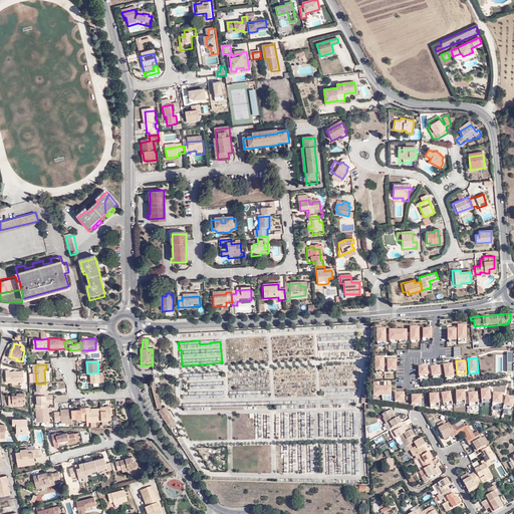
[(419,365),(419,377),(428,377),(427,364),(419,365)]
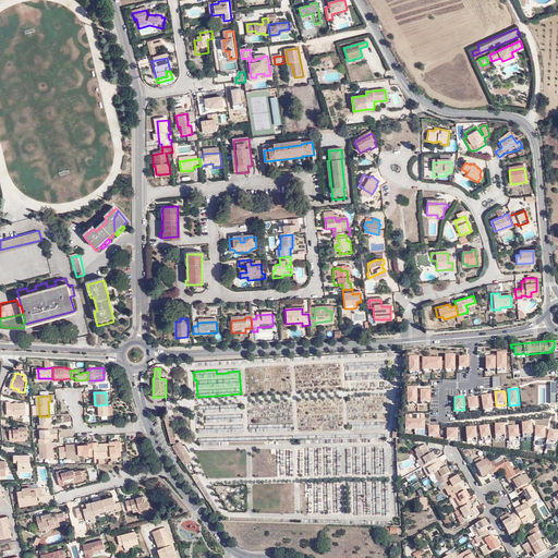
[(477,396),(468,397),(468,410),(478,410),(477,396)]
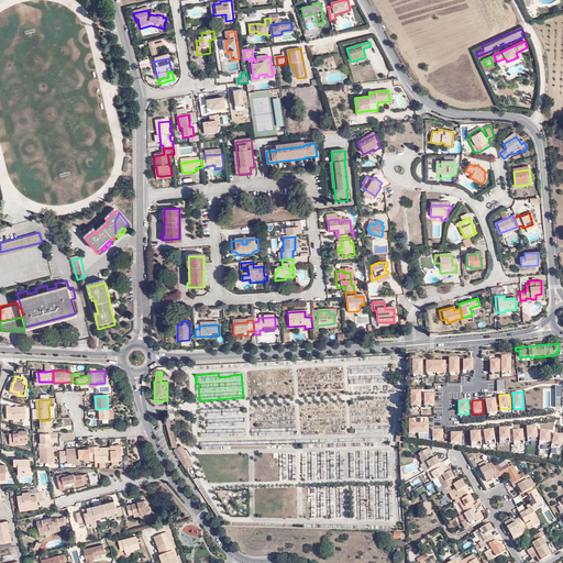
[(496,412),(495,399),(486,399),(487,414),(496,412)]
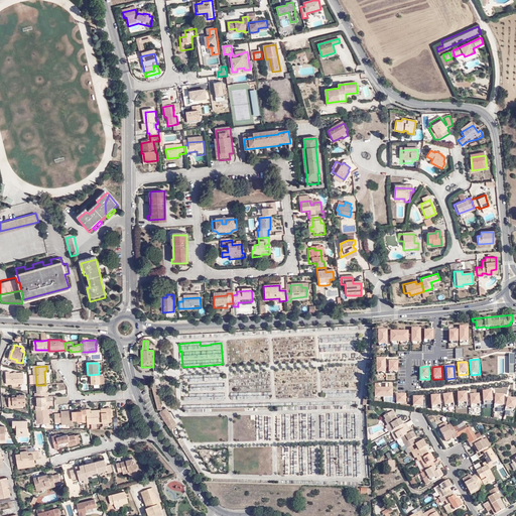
[(504,376),(502,366),(491,367),(492,377),(504,376)]
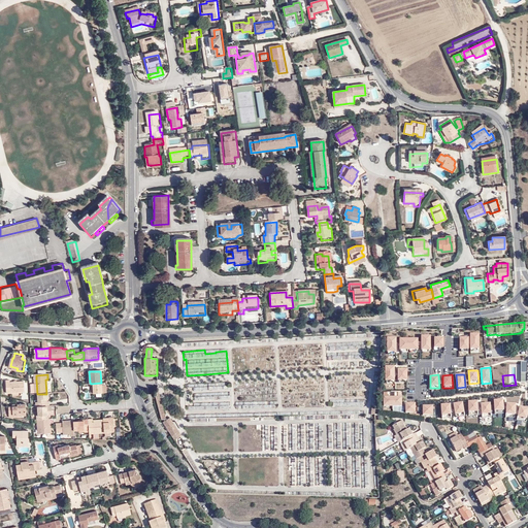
[(27,392),(26,382),(11,382),(11,380),(7,380),(8,393),(13,392),(23,392),(27,392)]
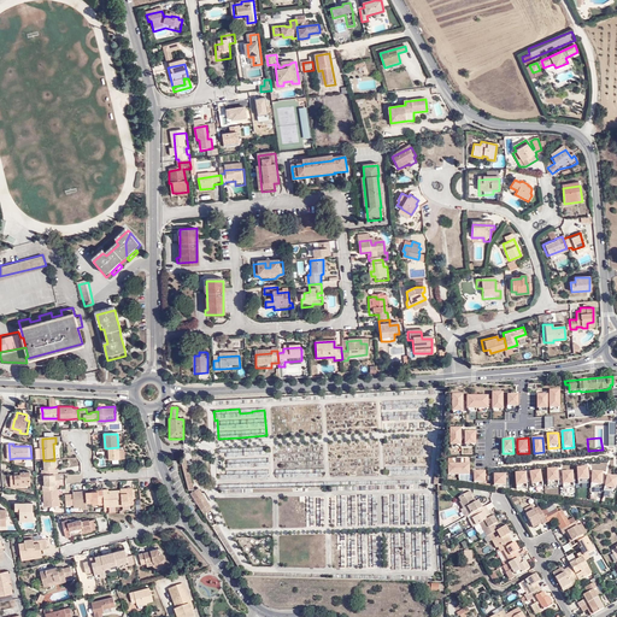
[(269,453),(268,446),(244,447),(244,456),(269,453)]
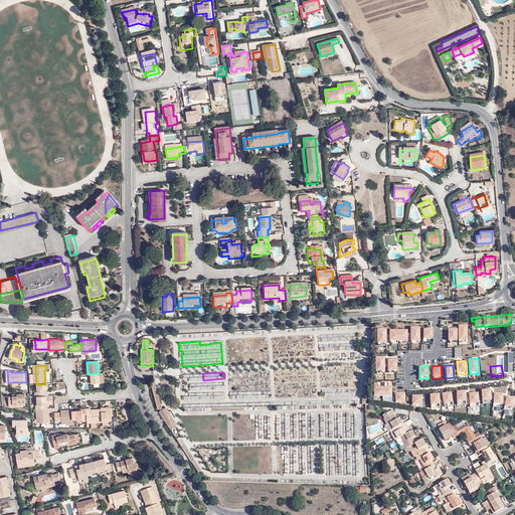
[(100,377),(99,373),(89,374),(89,378),(92,378),(92,382),(93,384),(100,384),(100,377)]
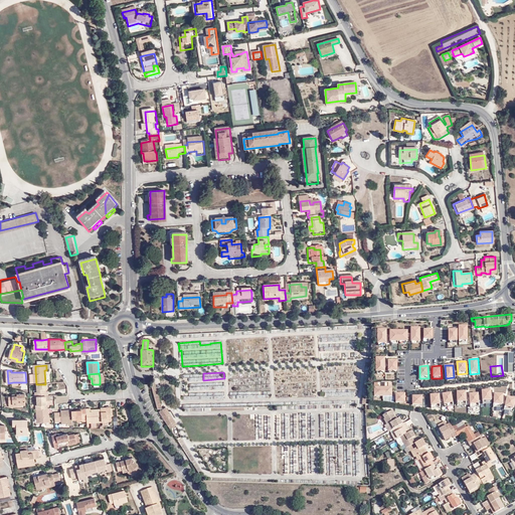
[(223,381),(188,383),(188,384),(184,384),(184,383),(179,384),(180,391),(207,390),(207,385),(211,385),(211,388),(223,388),(223,381)]
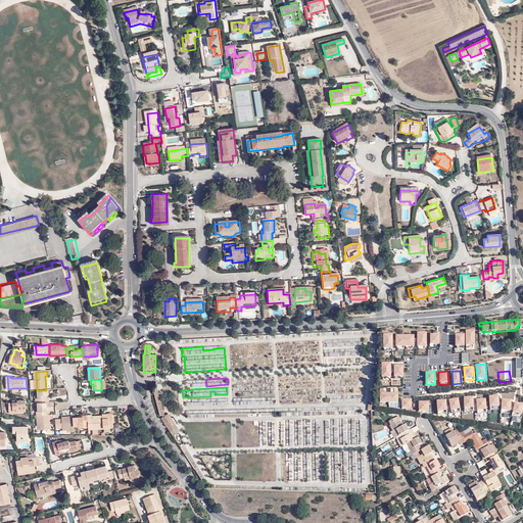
[(38,399),(38,402),(48,401),(50,401),(50,397),(46,397),(45,394),(49,394),(48,390),(46,390),(38,390),(39,399),(38,399)]
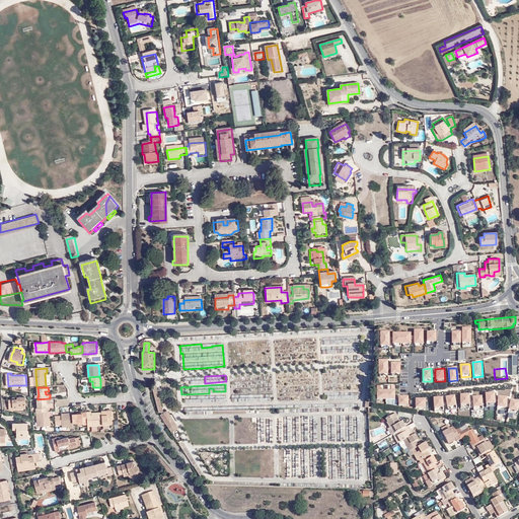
[(160,412),(165,412),(159,388),(154,389),(160,412)]
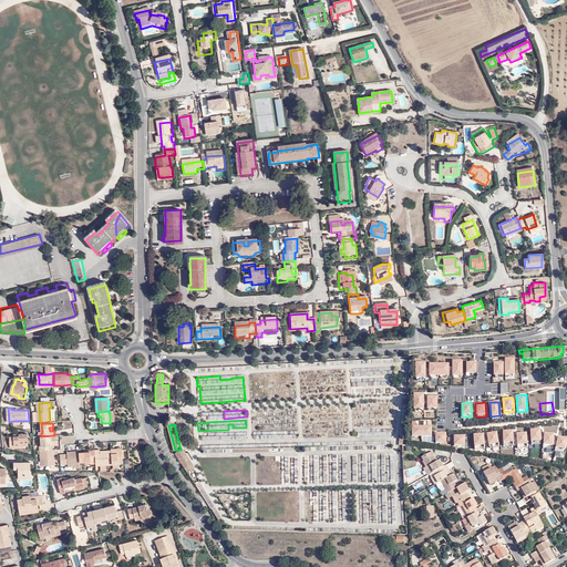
[(531,447),(542,446),(540,426),(529,428),(531,447)]
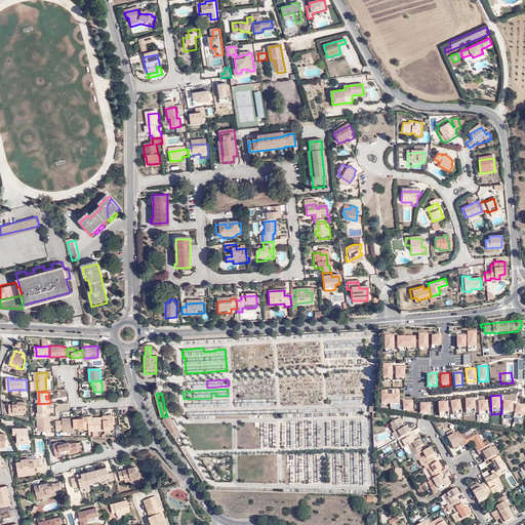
[(466,413),(475,413),(475,399),(466,399),(466,413)]
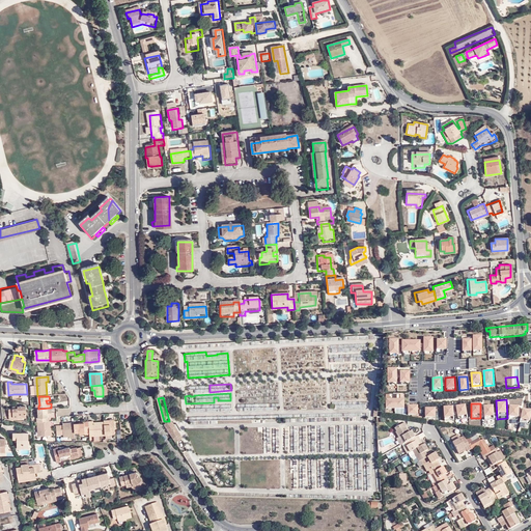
[(509,419),(519,419),(519,403),(508,403),(509,419)]
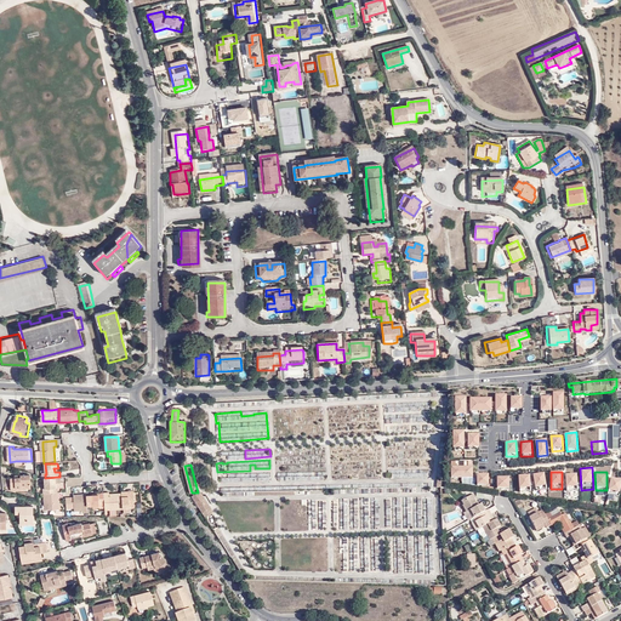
[(24,488),(34,486),(33,474),(18,476),(18,478),(13,478),(13,490),(17,490),(17,488),(24,488)]
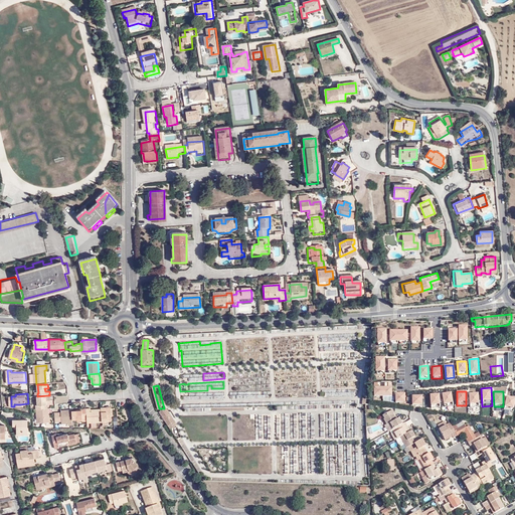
[(478,393),(470,393),(470,407),(478,407),(478,393)]
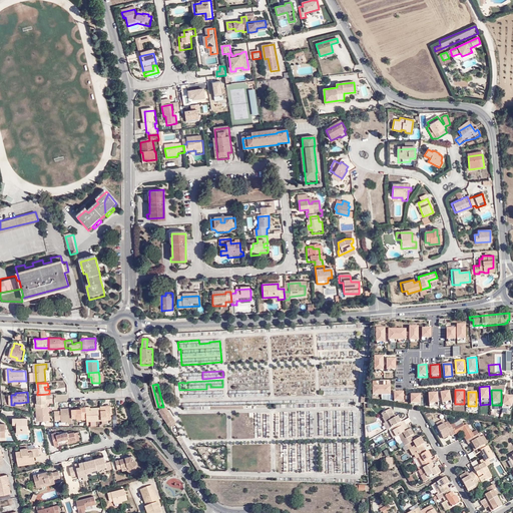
[(511,409),(512,394),(504,393),(502,408),(511,409)]
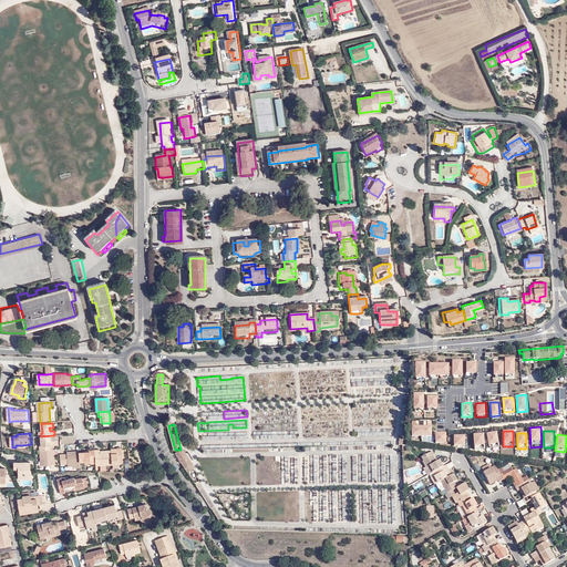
[(41,445),(41,451),(43,450),(52,450),(52,435),(41,436),(42,445),(41,445)]
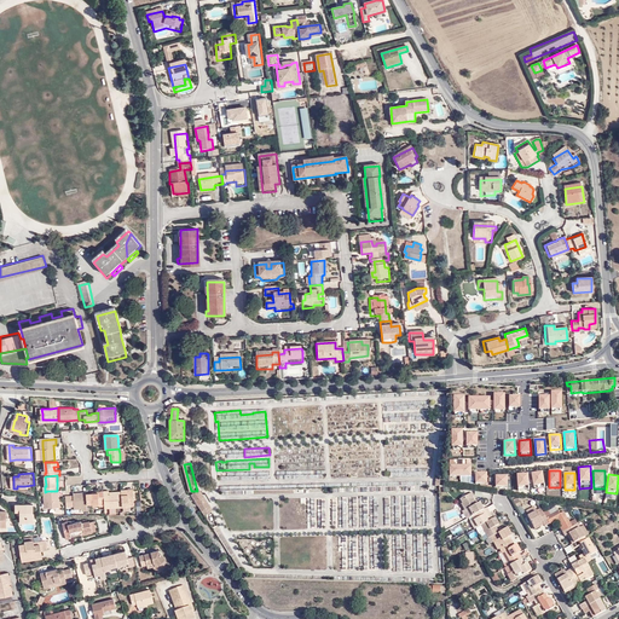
[(134,490),(122,490),(122,491),(123,507),(125,507),(131,505),(131,503),(136,503),(134,490)]
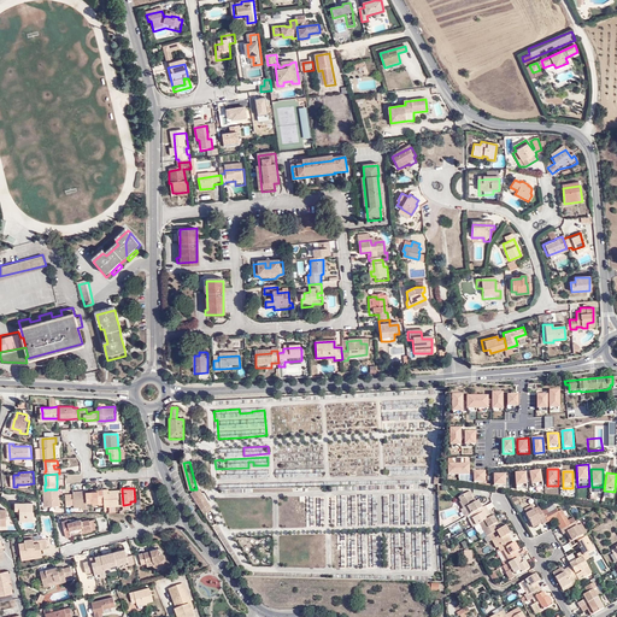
[(201,488),(193,493),(203,509),(206,515),(215,509),(212,503),(201,488)]
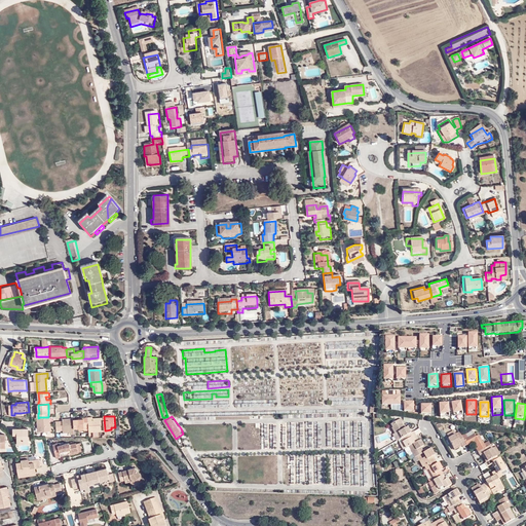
[(396,430),(400,438),(402,437),(412,430),(409,424),(407,426),(403,420),(405,419),(402,416),(396,420),(398,423),(393,425),(392,425),(396,430)]
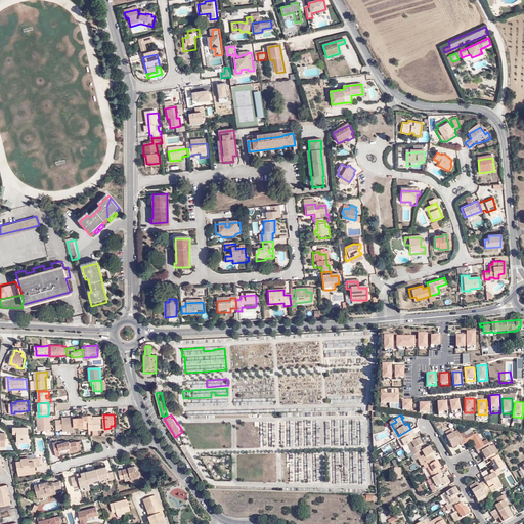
[(50,416),(48,416),(40,416),(41,430),(51,429),(50,416)]
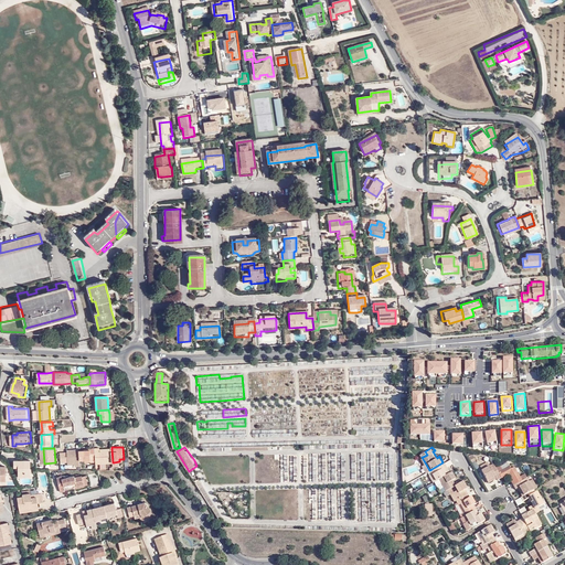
[(86,450),(80,450),(81,460),(85,459),(85,460),(92,460),(92,458),(97,458),(96,448),(91,448),(91,449),(91,452),(86,452),(86,450)]
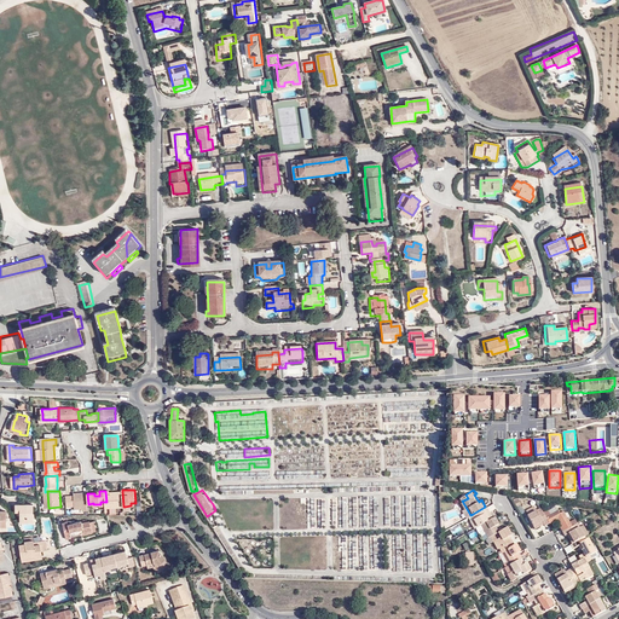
[(110,491),(105,491),(106,502),(106,505),(106,507),(110,507),(117,507),(123,507),(122,491),(110,492),(110,491)]
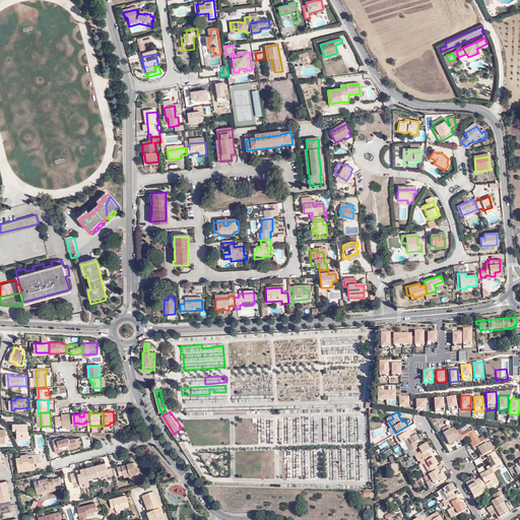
[(74,424),(73,414),(73,413),(62,413),(62,416),(63,426),(63,428),(69,428),(69,425),(74,425),(74,424)]
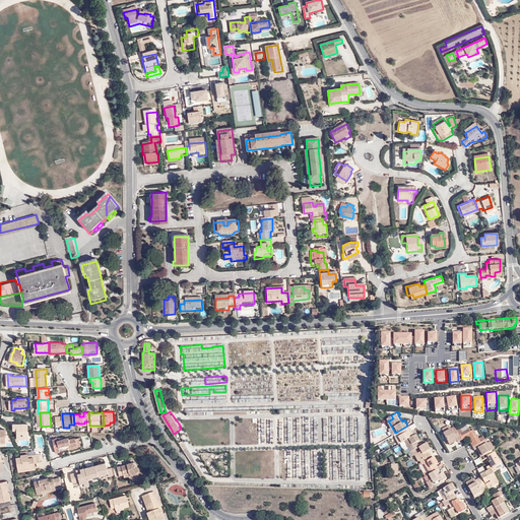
[(17,431),(17,436),(29,436),(28,424),(13,424),(14,430),(17,431)]
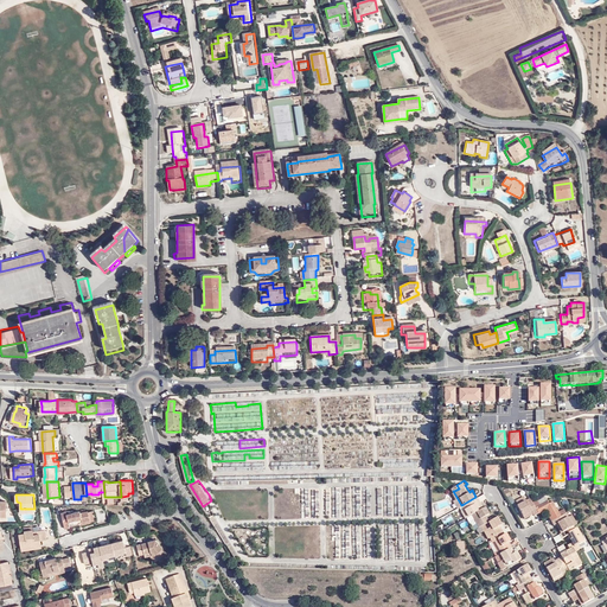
[(470,515),(473,513),(485,506),(479,496),(475,497),(464,504),(465,508),(470,515)]
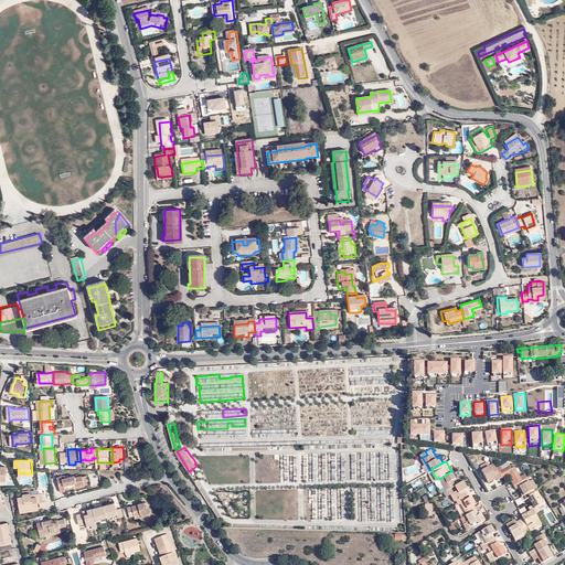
[(502,478),(500,473),(494,464),(490,467),(482,471),(488,480),(493,477),(492,475),(494,475),(497,479),(498,480),(502,478)]
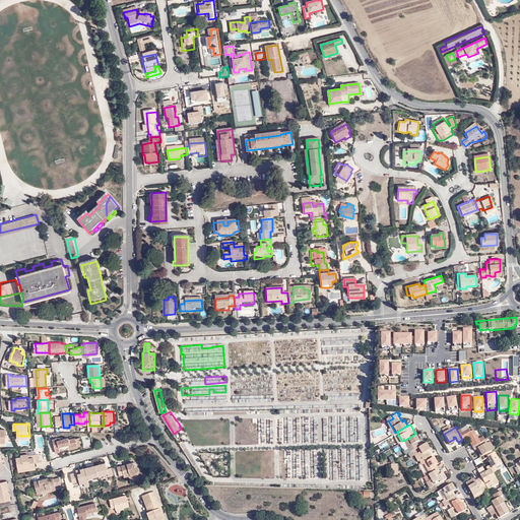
[(471,443),(473,446),(485,440),(486,439),(484,437),(480,439),(476,430),(472,432),(470,430),(460,436),(462,440),(463,442),(470,438),(472,443),(471,443)]
